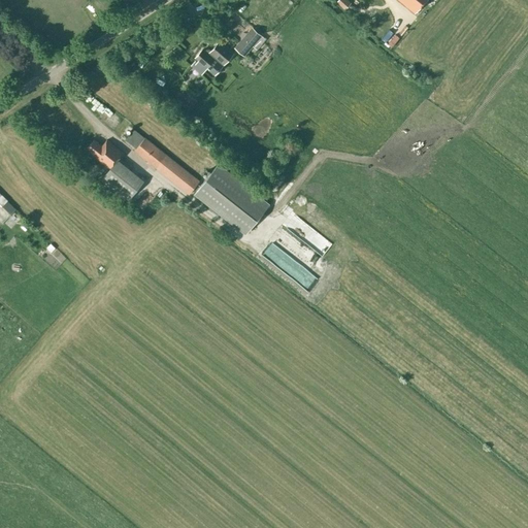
[(338,0),(337,2),(345,9),(352,3),(348,0),(338,0)]
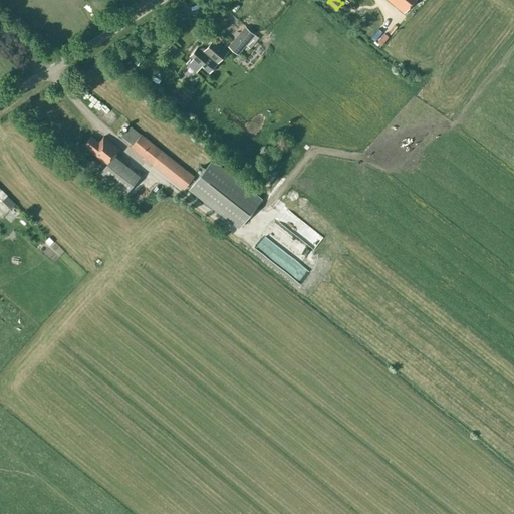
[(389,0),(404,12),(414,0),(389,0)]
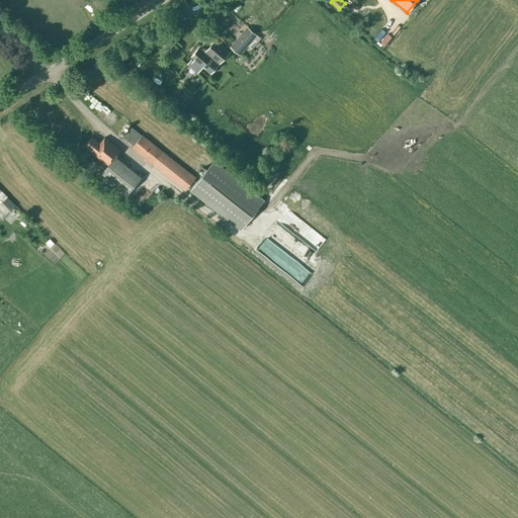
[(248,46),(252,49),(261,38),(247,27),(230,47),(240,56),(248,46)]
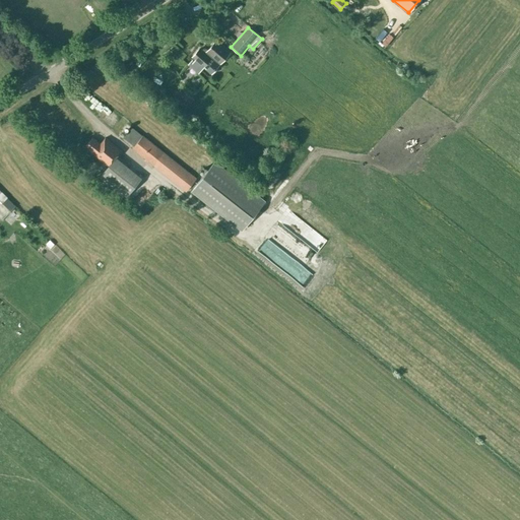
[(160,47),(169,41),(166,37),(157,43),(160,47)]
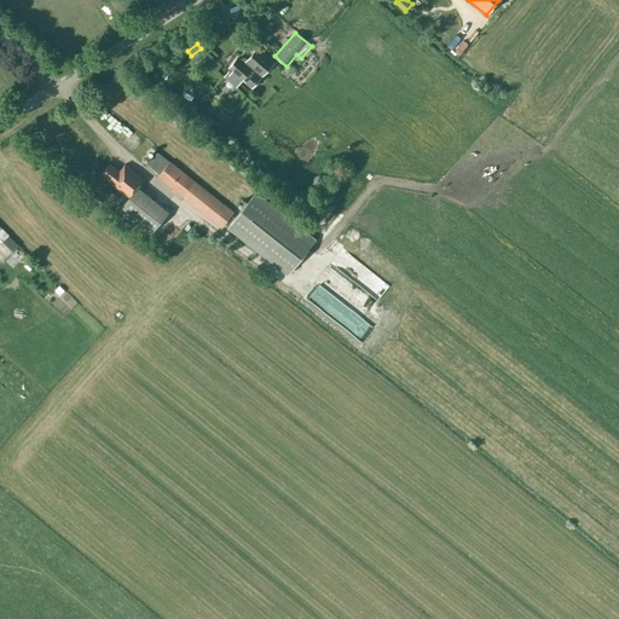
[(238,82),(241,79),(252,87),(273,62),(256,48),(247,59),(246,58),(242,58),(239,61),(237,58),(230,67),(233,70),(229,75),(238,82)]
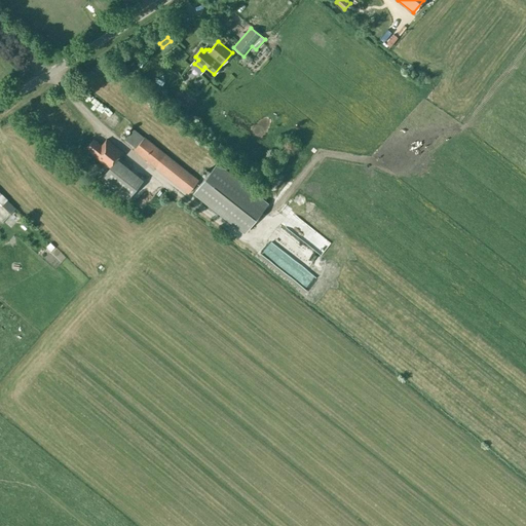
[(174,98),(188,110),(193,103),(178,91),(174,98)]
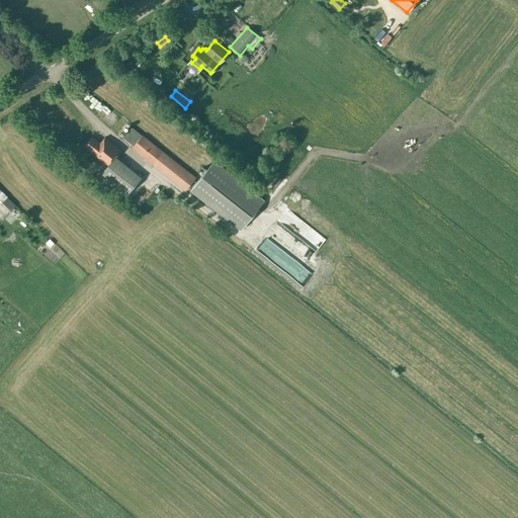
[(99,113),(105,106),(96,98),(90,105),(99,113)]
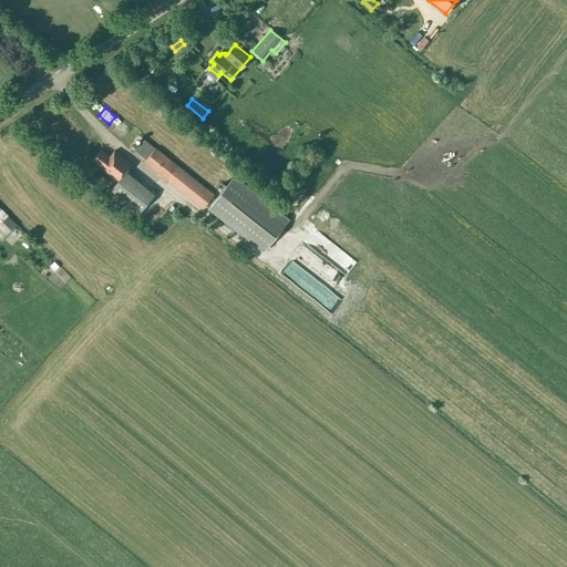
[(124,122),(117,132),(124,136),(131,126),(124,122)]
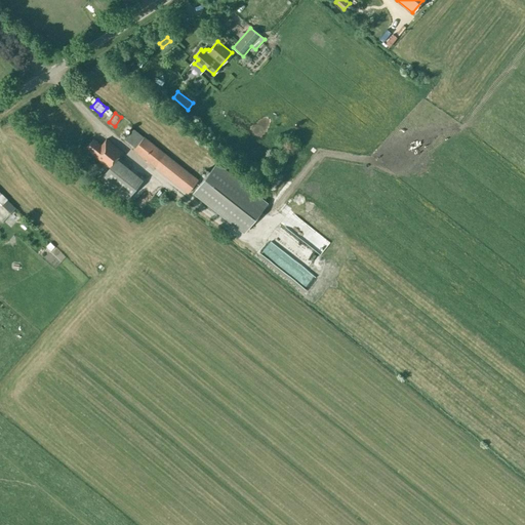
[(133,129),(125,139),(135,147),(133,150),(188,193),(198,179),(144,136),(133,129)]
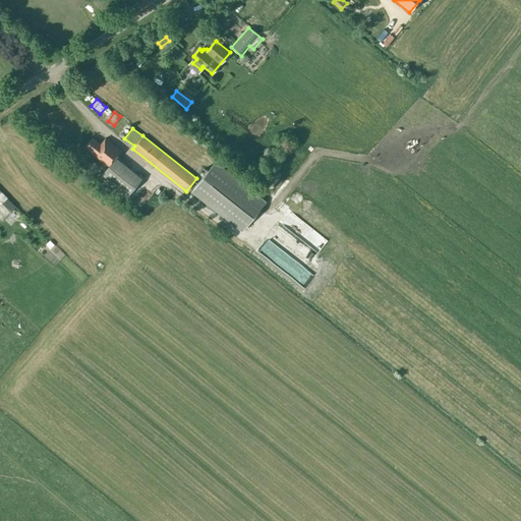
[(124,176),(130,169),(133,166),(120,155),(121,153),(120,152),(121,151),(105,137),(101,143),(93,136),(85,146),(96,155),(108,165),(109,165),(103,173),(100,171),(95,177),(122,199),(134,184),(124,176)]
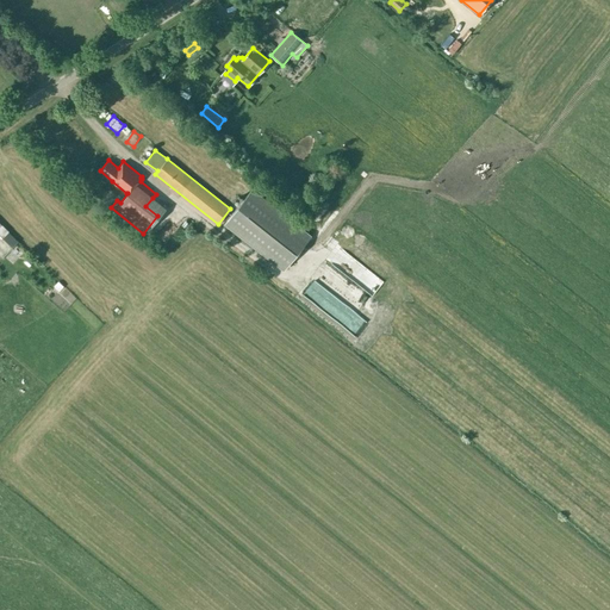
[(225,223),(282,269),(309,236),(251,191),(225,223)]
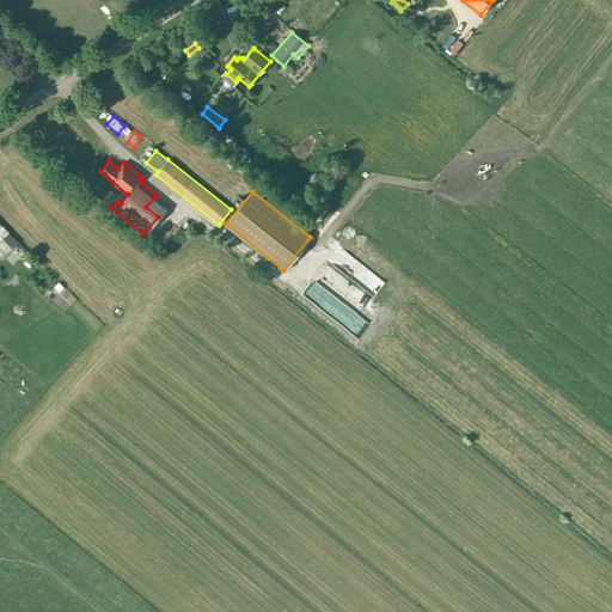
[(0,238),(11,249),(18,243),(0,224),(0,238)]
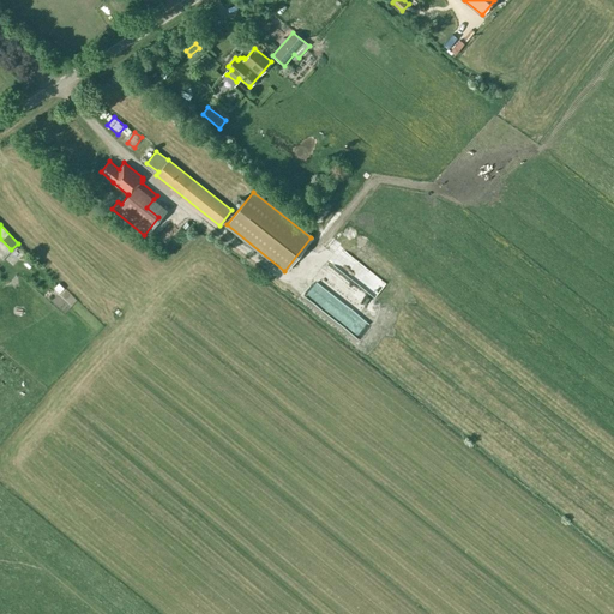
[(359,309),(369,295),(330,264),(319,277),(359,309)]
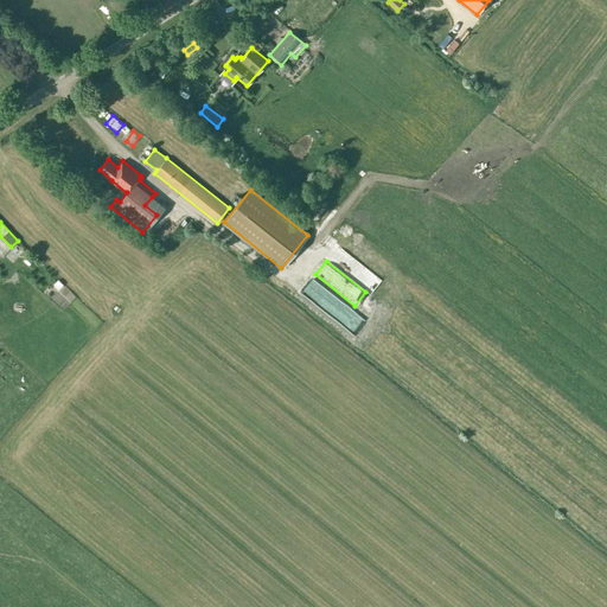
[(59,276),(52,282),(57,288),(64,283),(59,276)]
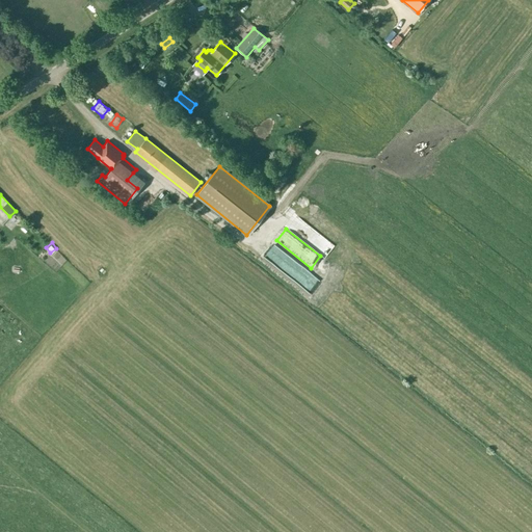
[(294,261),(272,242),(262,254),(283,273),(294,261)]
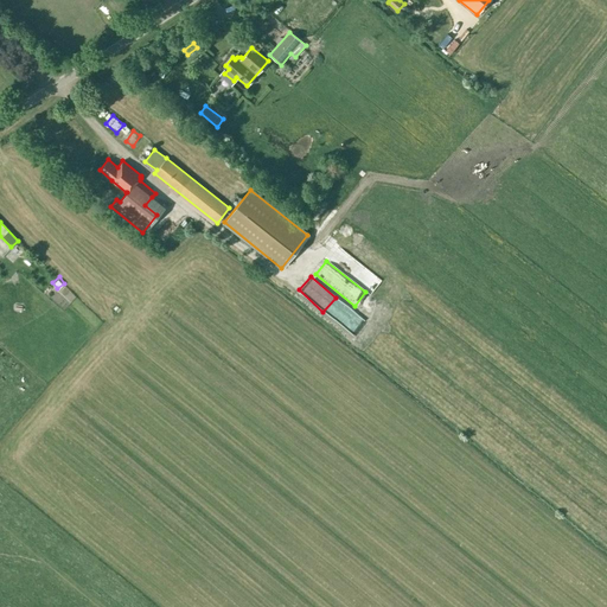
[(334,319),(342,324),(352,310),(345,305),(334,319)]
